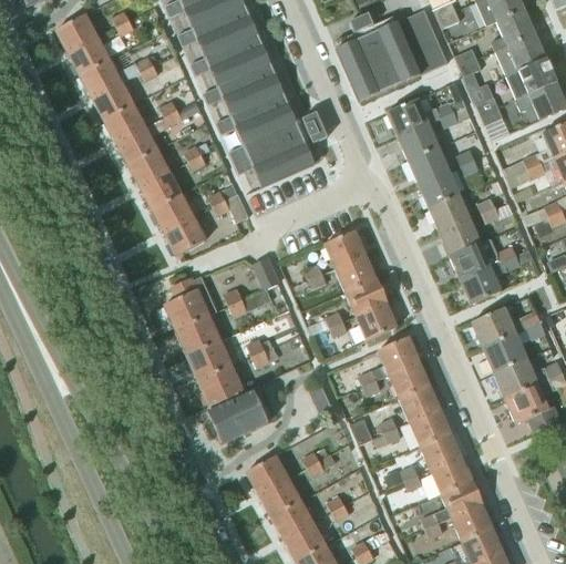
[(176,14),(183,11),(178,0),(172,2),(176,14)]
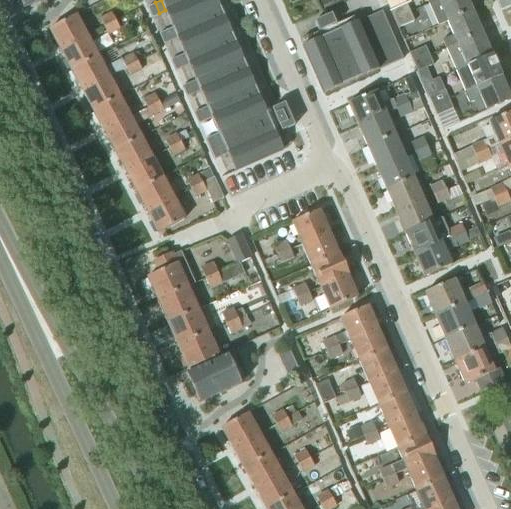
[(161,0),(165,10),(189,0),(161,0)]
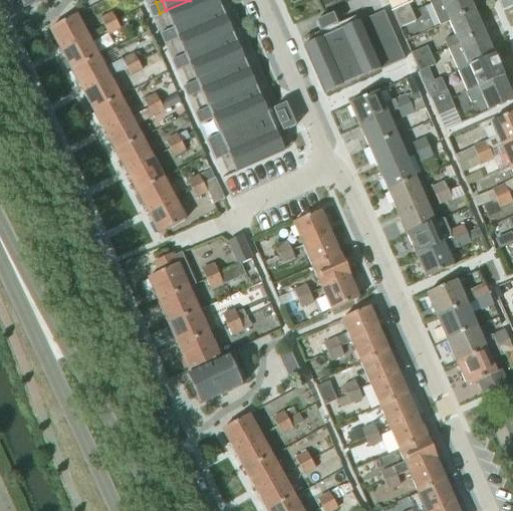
[(218,6),(215,0),(190,0),(166,10),(173,26),(178,37),(223,18),(226,16),(221,5),(218,6)]
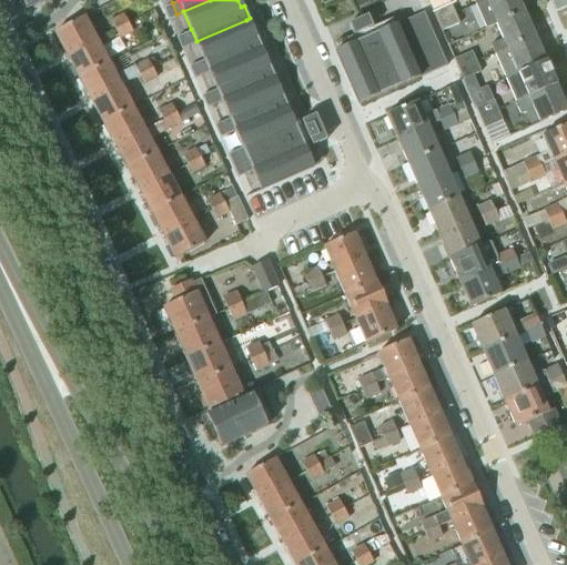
[(438,19),(456,11),(451,0),(434,8),(438,19)]
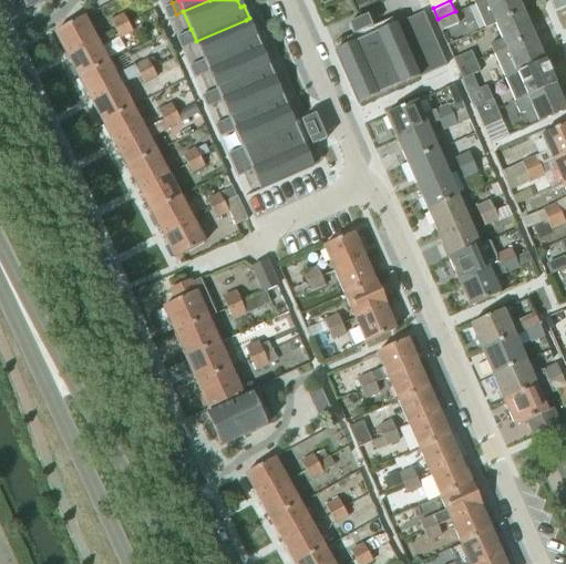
[(481,0),(476,2),(486,26),(494,22),(496,20),(497,21),(523,10),(517,0),(481,0)]
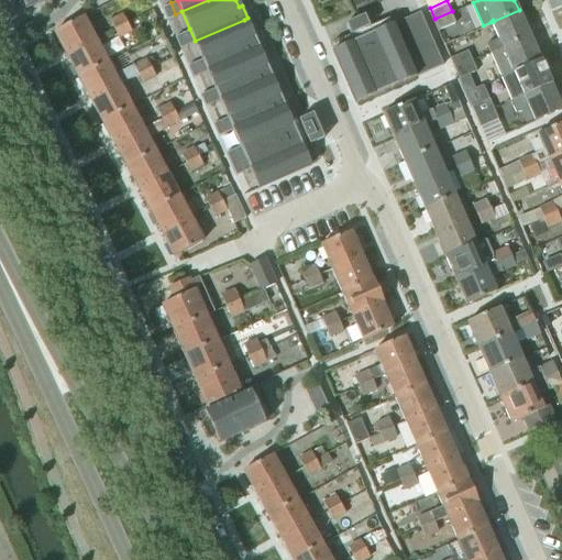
[(168,18),(175,14),(171,2),(163,6),(168,18)]
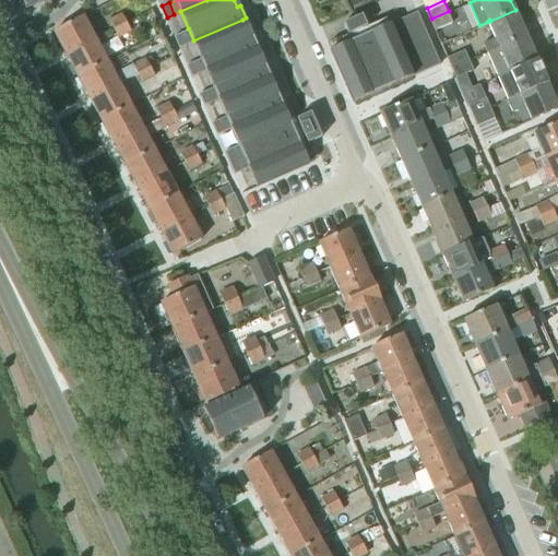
[(496,35),(484,40),(488,49),(488,50),(495,48),(525,34),(515,10),(490,21),(496,35)]
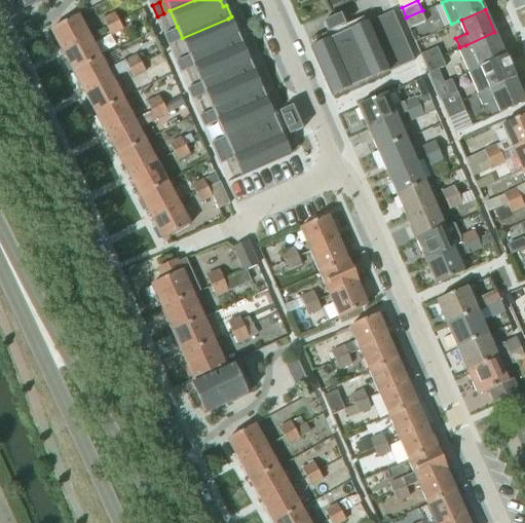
[(103,15),(108,25),(119,20),(114,10),(103,15)]
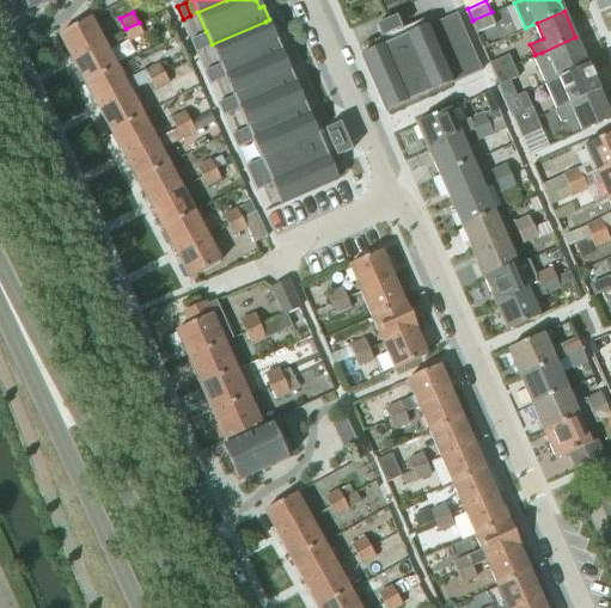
[(447,30),(463,23),(457,12),(443,18),(447,30)]
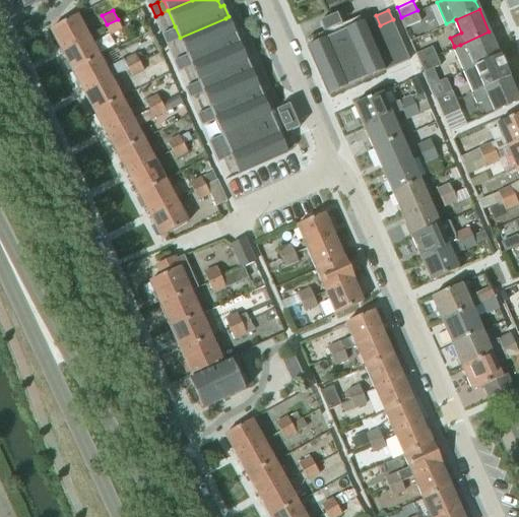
[(417,10),(401,17),(405,25),(420,19),(417,10)]
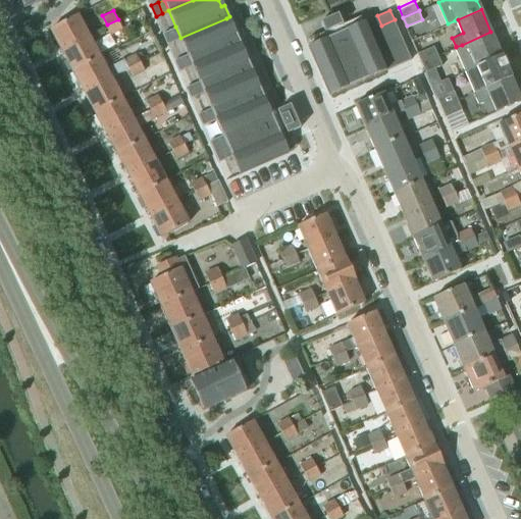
[(320,20),(325,31),(343,23),(337,12),(320,20)]
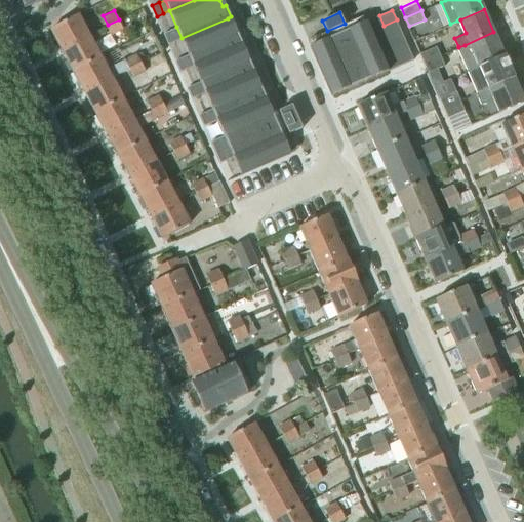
[(50,28),(63,49),(88,36),(77,14),(50,28)]
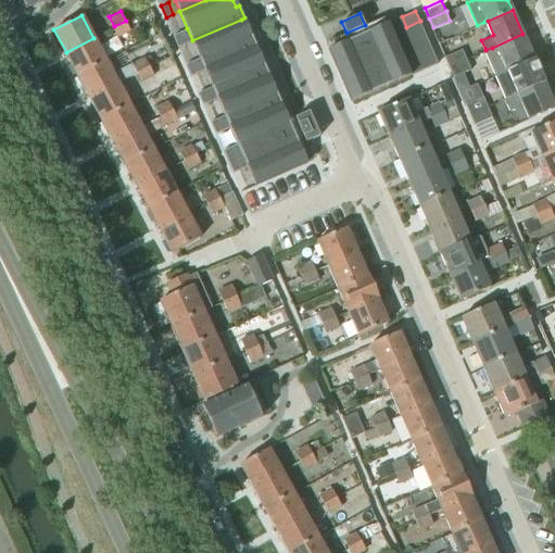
[(393,33),(406,27),(402,16),(388,23),(393,33)]
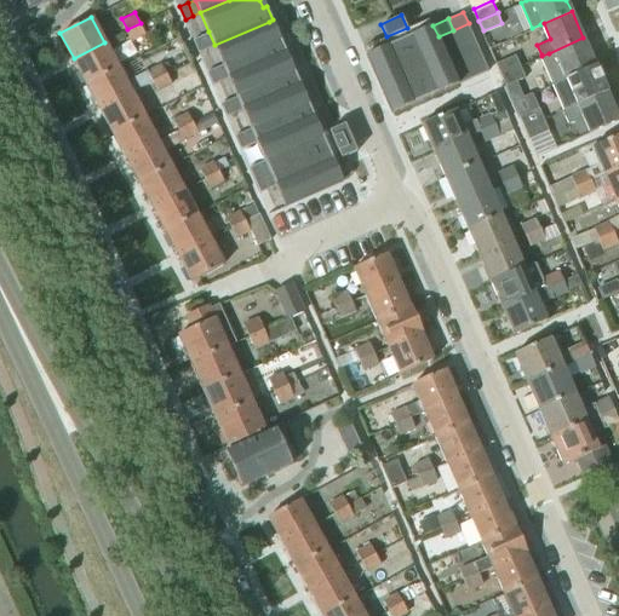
[(278,40),(269,22),(215,45),(223,63),(229,76),(284,53),(286,52),(280,39),(278,40)]
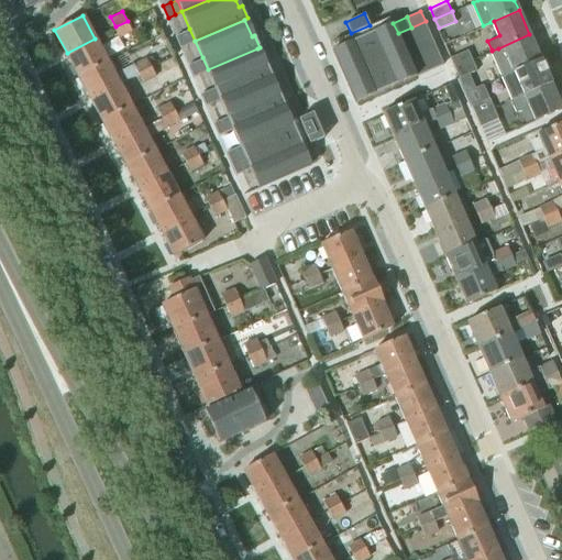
[(132,30),(128,21),(116,26),(120,35),(132,30)]
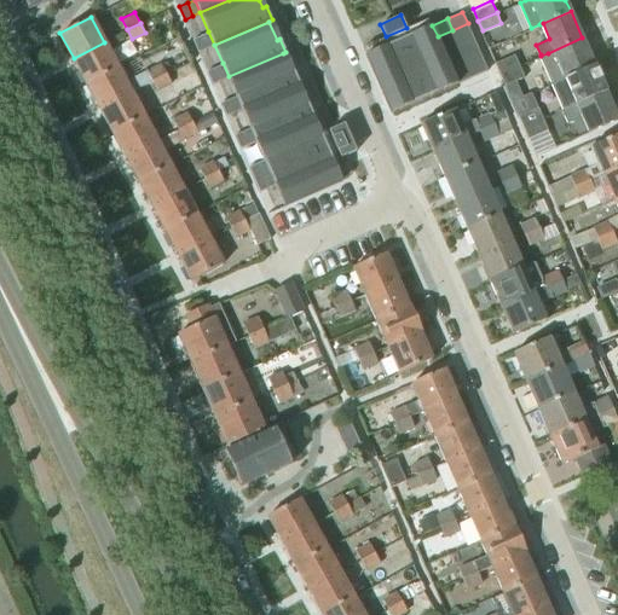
[(457,41),(473,35),(468,23),(452,30),(457,41)]
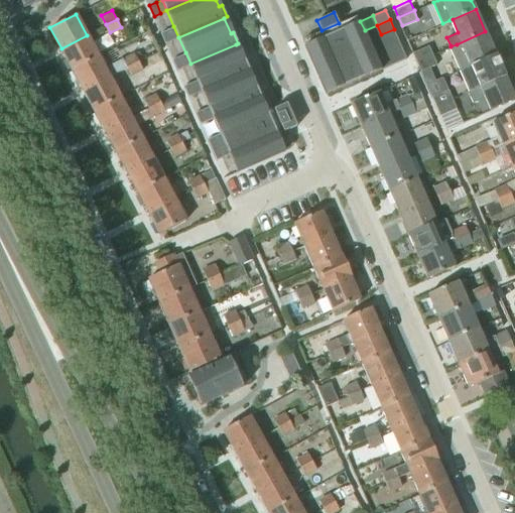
[(381,69),(377,59),(373,49),(369,40),(365,30),(360,21),(359,21),(360,24),(345,30),(344,28),(323,37),(324,40),(307,46),(306,44),(305,44),(327,93),(381,69)]
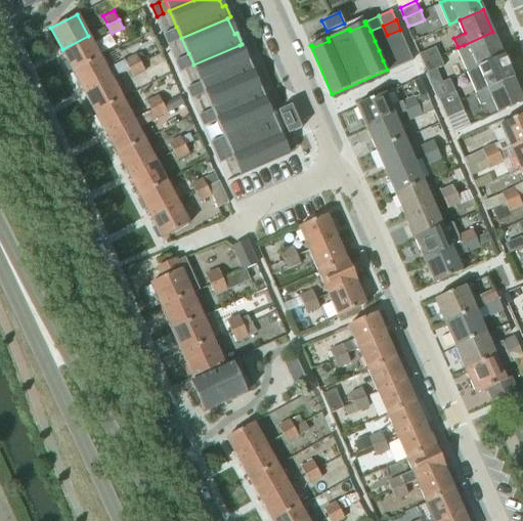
[(375,41),(387,35),(383,26),(371,31),(375,41)]
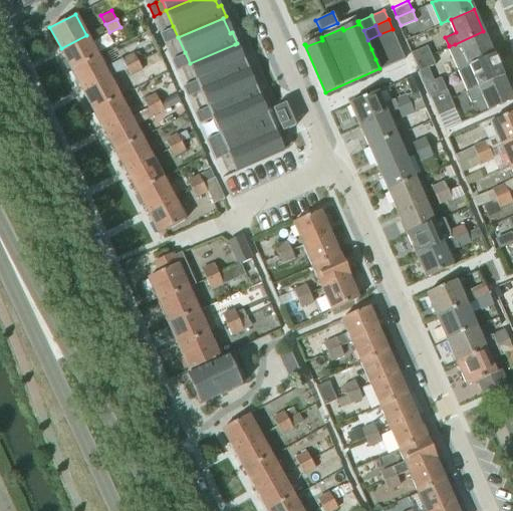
[(172,39),(178,37),(173,26),(167,29),(172,39)]
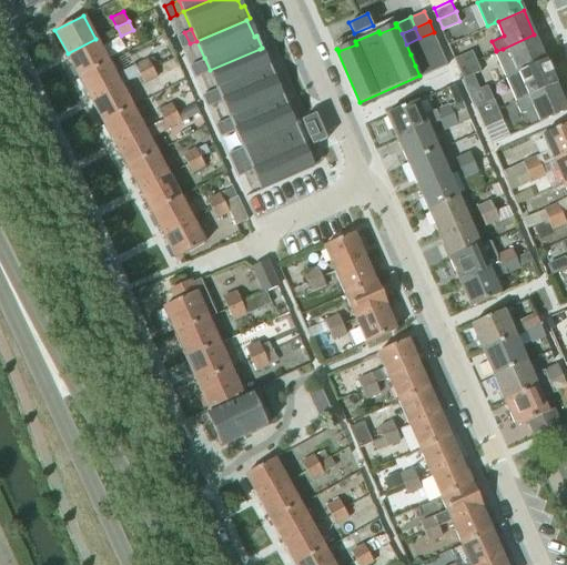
[(183,47),(190,43),(184,32),(178,34),(183,47)]
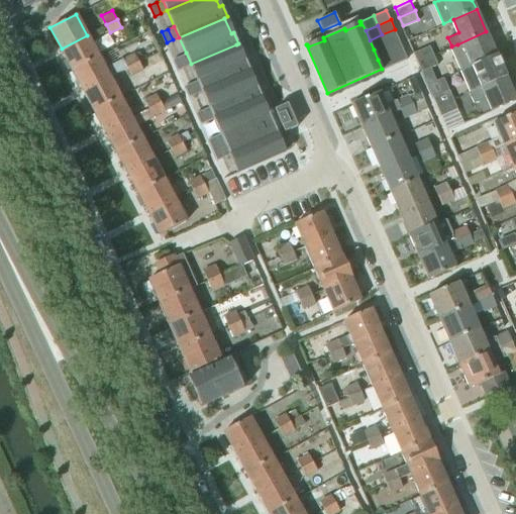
[(386,44),(399,38),(395,29),(382,34),(386,44)]
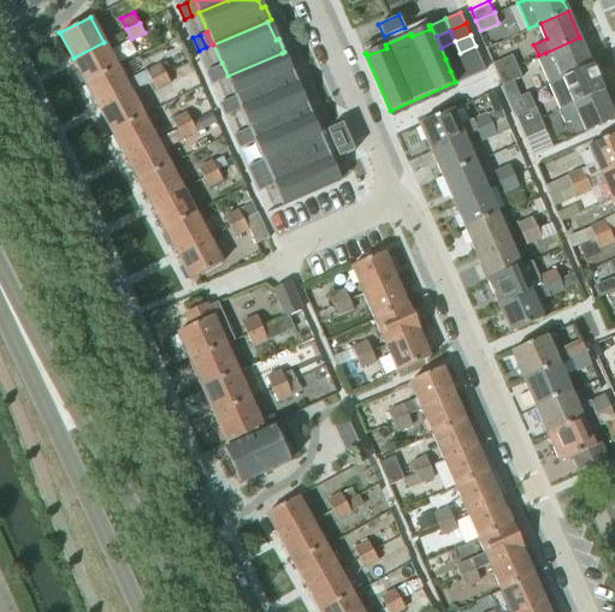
[(545,53),(538,55),(550,82),(563,76),(574,71),(591,64),(579,37),(545,53)]
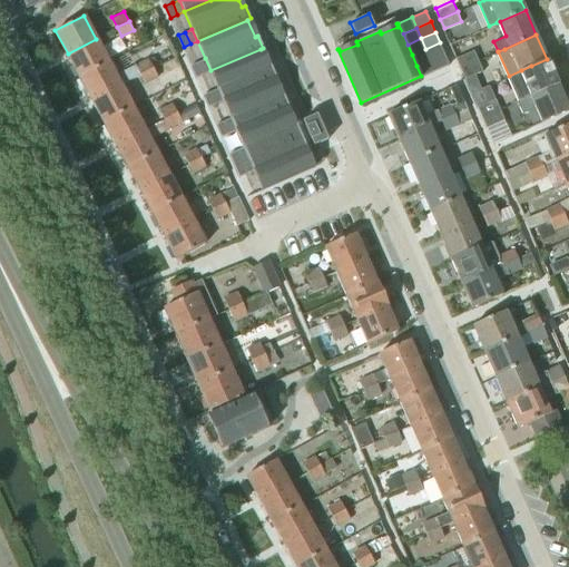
[(412,55),(425,49),(421,38),(408,45),(412,55)]
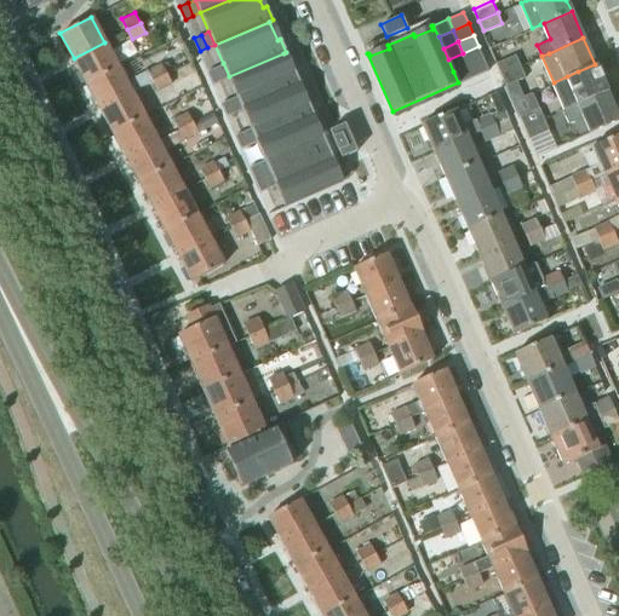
[(74,58),(86,82),(118,67),(104,42),(74,58)]
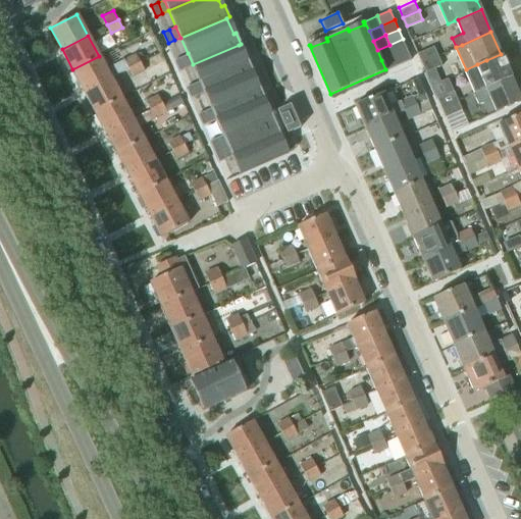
[(395,54),(407,49),(403,39),(389,45),(395,54)]
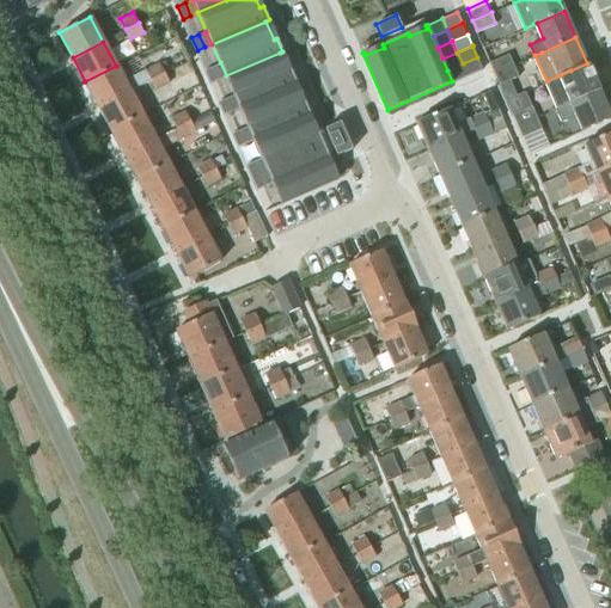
[(287,71),(280,53),(226,75),(233,94),(239,108),(293,84),(297,83),(291,69),(287,71)]
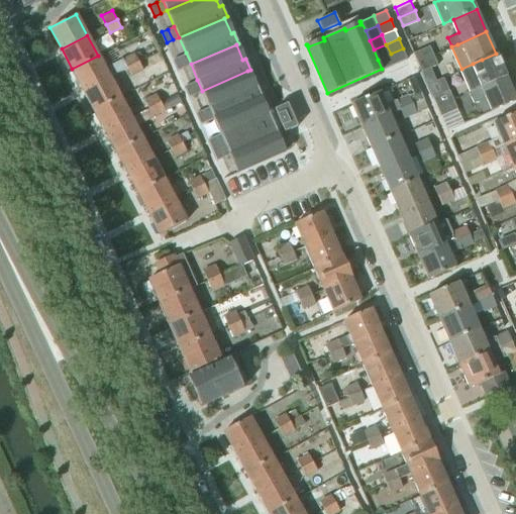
[(378,60),(391,54),(386,44),(374,49),(378,60)]
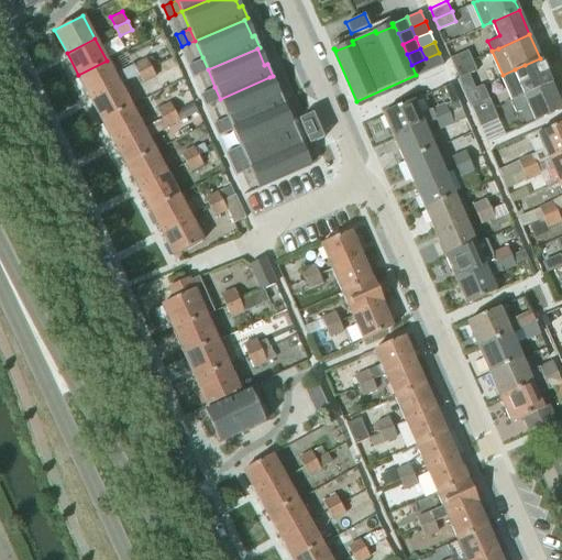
[(455,67),(473,59),(469,50),(451,56),(455,67)]
